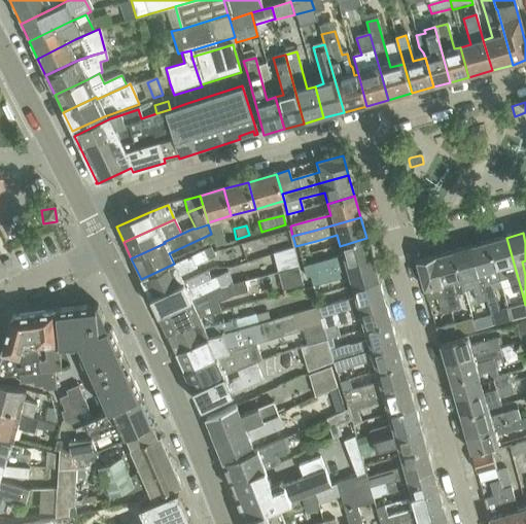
[(221,236),(212,239),(215,249),(224,246),(223,243),(221,236)]
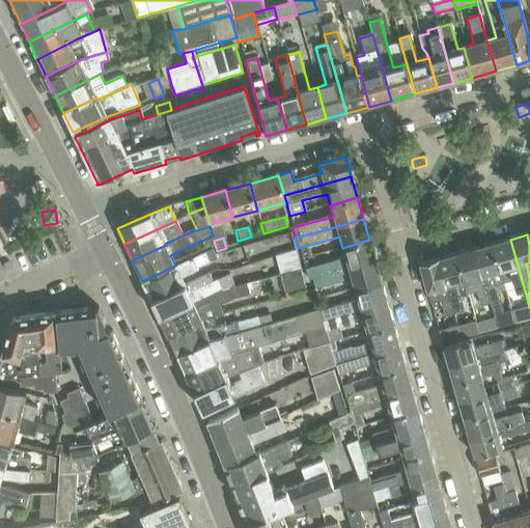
[(312,279),(327,274),(374,260),(369,240),(342,248),(344,258),(325,264),(303,270),(306,280),(312,279)]
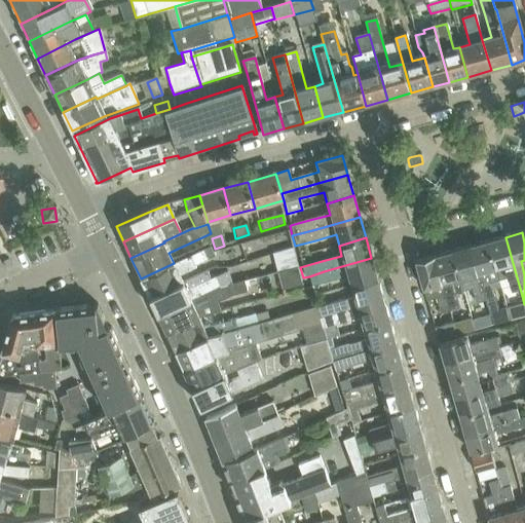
[(505,237),(486,243),(497,282),(505,279),(511,295),(521,292),(505,237)]
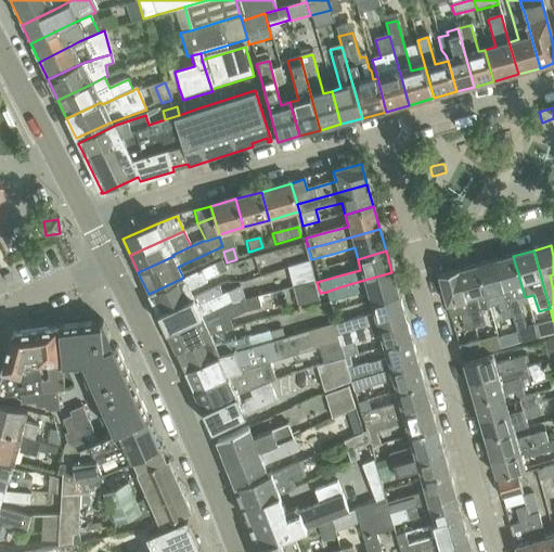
[(513,256),(495,261),(512,318),(520,316),(516,299),(525,297),(513,256)]
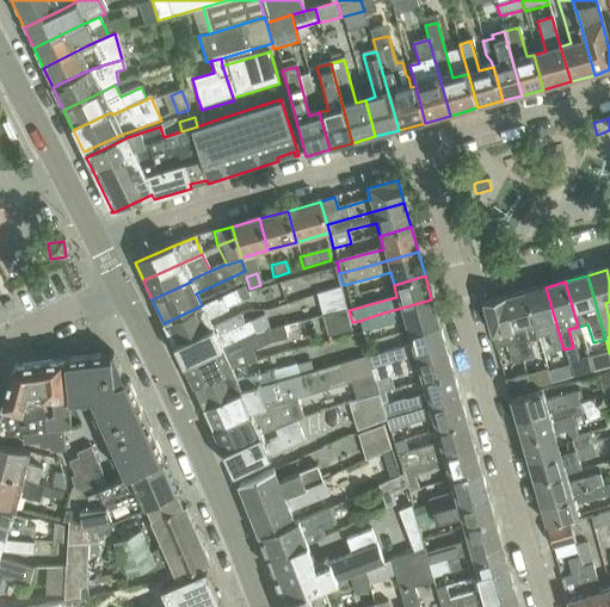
[(164,323),(173,346),(211,328),(208,320),(227,311),(226,309),(247,298),(245,293),(244,287),(202,307),(202,305),(164,323)]
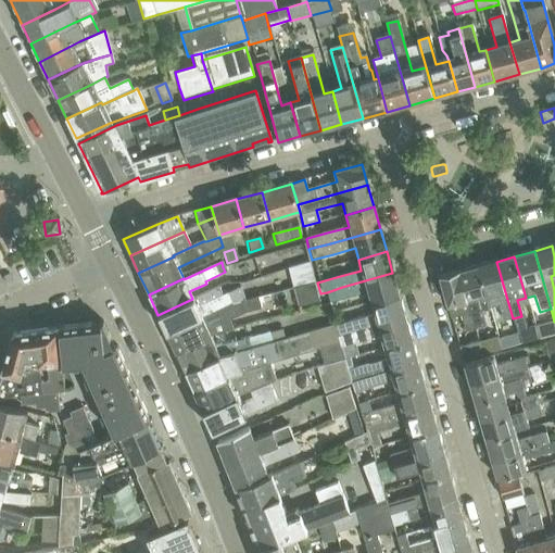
[(496,262),(477,267),(488,309),(497,306),(503,322),(513,318),(496,262)]
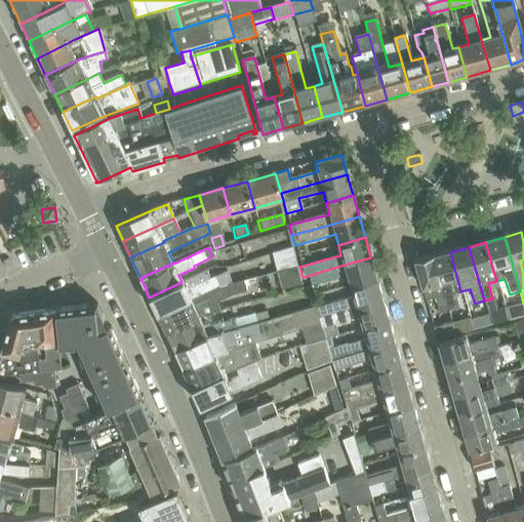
[(276,274),(279,273),(296,268),(291,249),(279,252),(272,254),(276,274)]
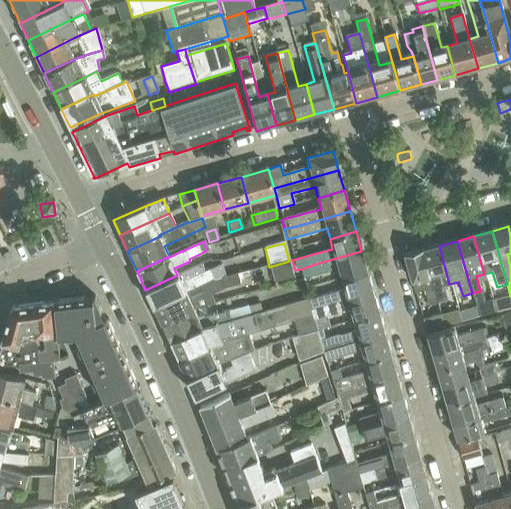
[(449,284),(439,246),(422,251),(437,303),(446,300),(442,286),(449,284)]
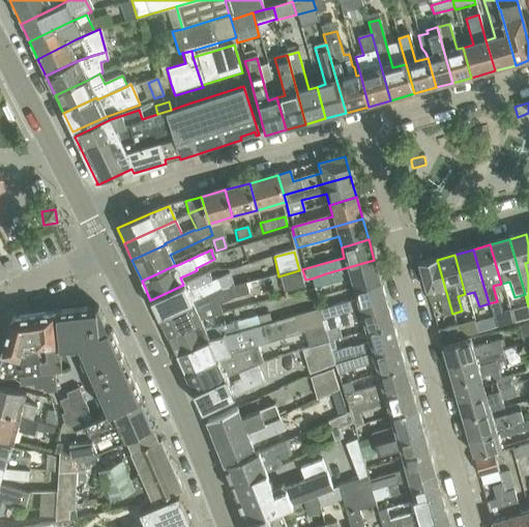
[(351,279),(353,289),(380,282),(374,260),(326,273),(312,279),(314,289),(329,285),(351,279)]
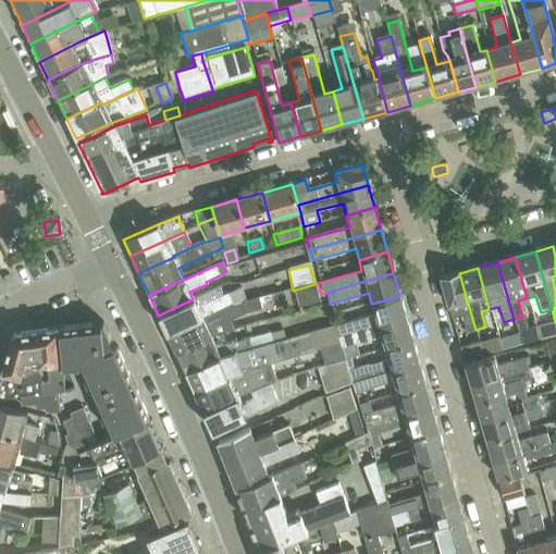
[(459,273),(440,279),(448,307),(447,307),(452,320),(461,317),(466,333),(476,330),(459,273)]
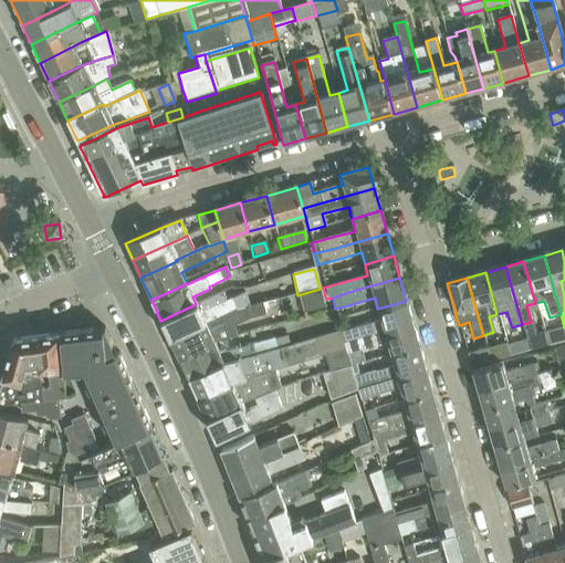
[(325,310),(320,289),(301,294),(305,314),(325,310)]
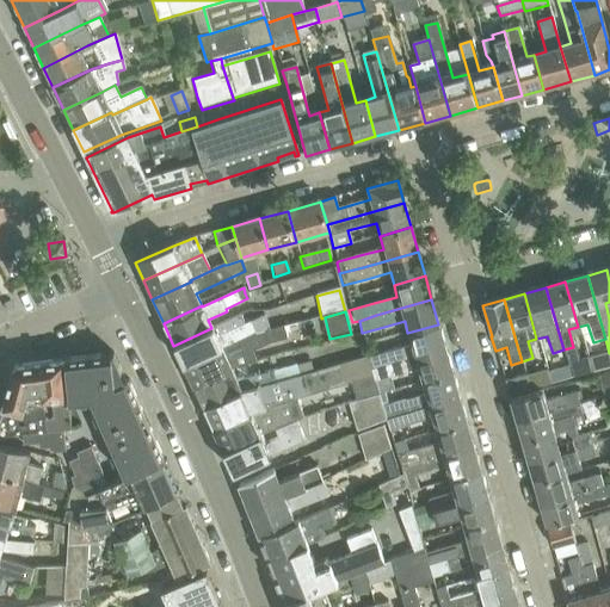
[(239,315),(211,328),(173,346),(184,366),(256,333),(257,334),(269,332),(262,316),(251,322),(242,324),(239,315)]
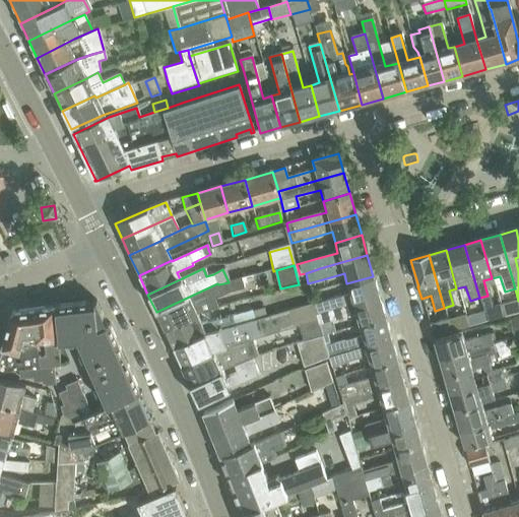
[(374,279),(373,276),(346,283),(347,286),(349,295),(329,301),(313,306),(316,315),(379,298),(374,279)]
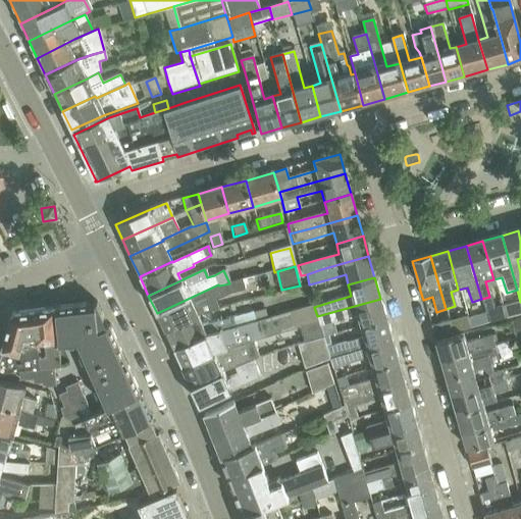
[(157,313),(164,330),(197,315),(217,309),(215,301),(230,294),(244,290),(241,280),(229,283),(219,286),(218,284),(157,313)]
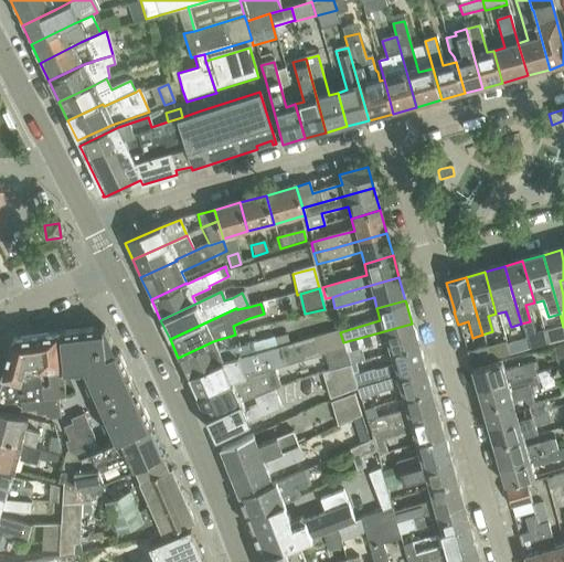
[(386,342),(390,354),(418,346),(412,324),(343,342),(344,348),(347,354),(364,349),(386,342)]
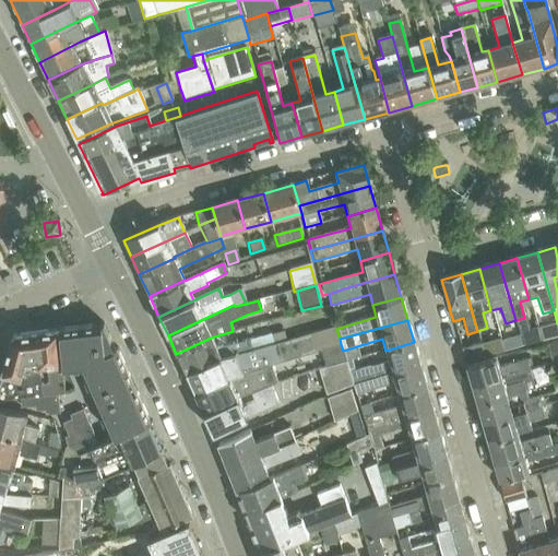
[(542,341),(557,335),(557,326),(557,323),(538,329),(542,341)]
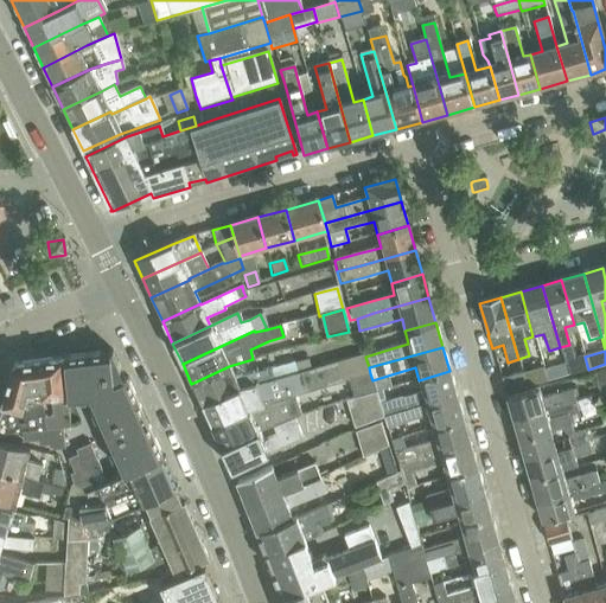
[(127,476),(163,460),(148,427),(127,378),(125,379),(113,353),(64,358),(68,399),(90,396),(125,474),(126,474),(127,476)]
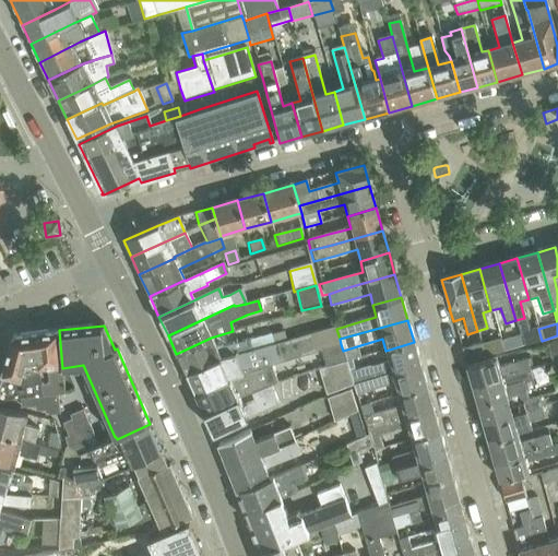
[(186,375),(194,394),(229,379),(270,366),(321,351),(341,344),(340,339),(336,329),(283,343),(221,358),(186,375)]
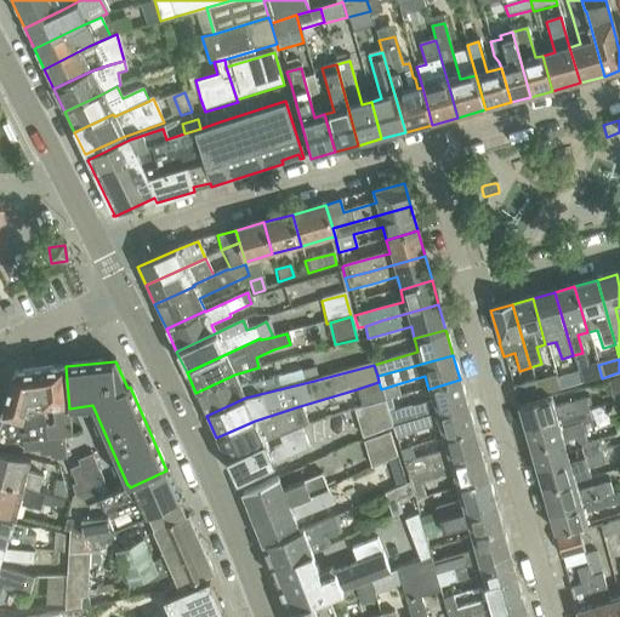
[(581,384),(602,378),(598,365),(578,371),(578,373),(581,384)]
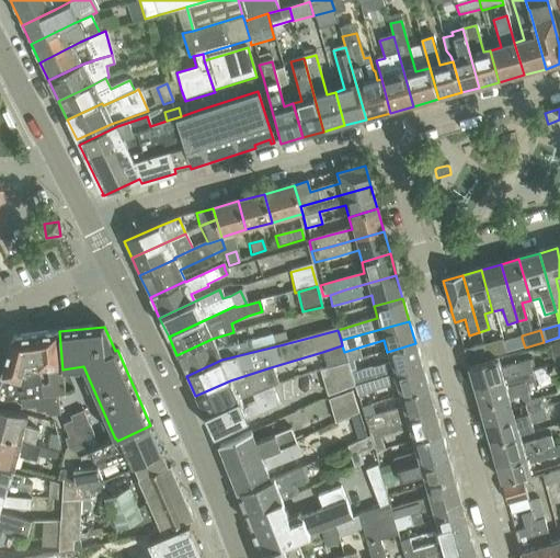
[(63,369),(59,331),(16,337),(11,341),(0,382),(0,401),(20,400),(59,396),(65,396),(63,369)]
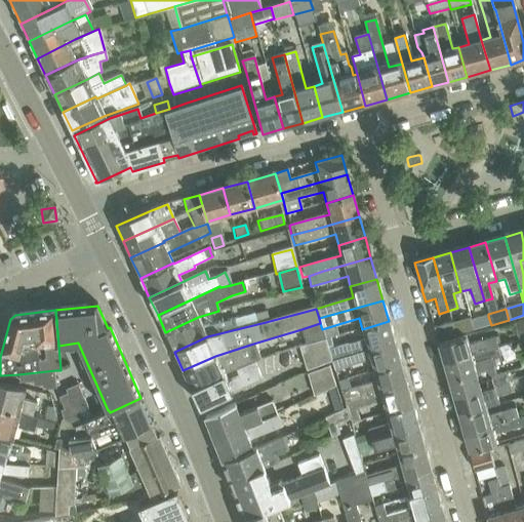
[(202,326),(198,317),(165,332),(174,352),(207,336),(266,322),(264,314),(234,320),(202,326)]
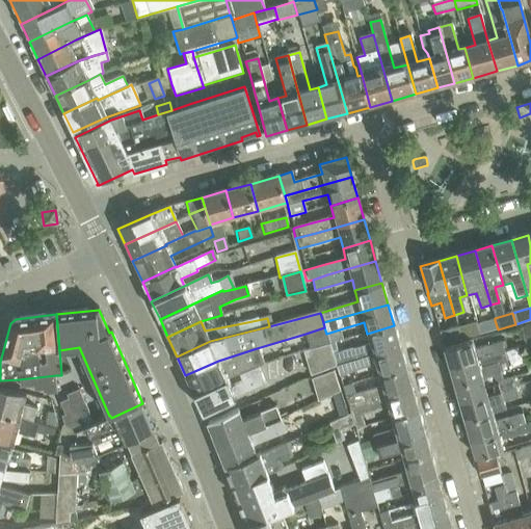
[(490,322),(477,325),(479,335),(494,331),(498,329),(495,320),(490,322)]
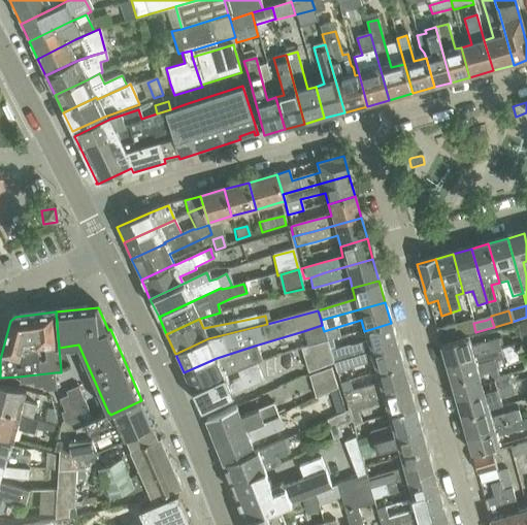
[(333,362),(349,358),(397,345),(391,323),(364,331),(367,341),(330,352),(330,353),(333,362)]
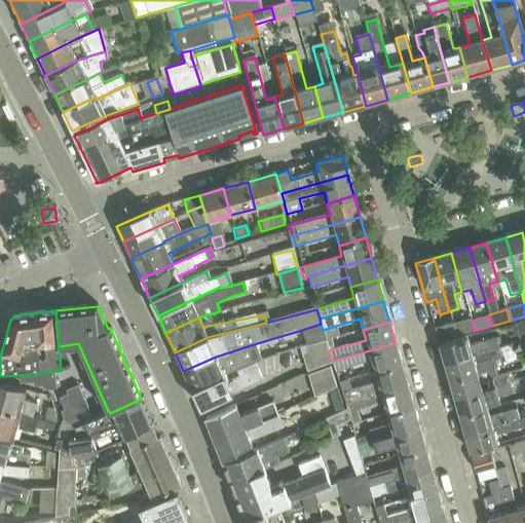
[(472,322),(453,327),(456,336),(474,331),(472,322)]
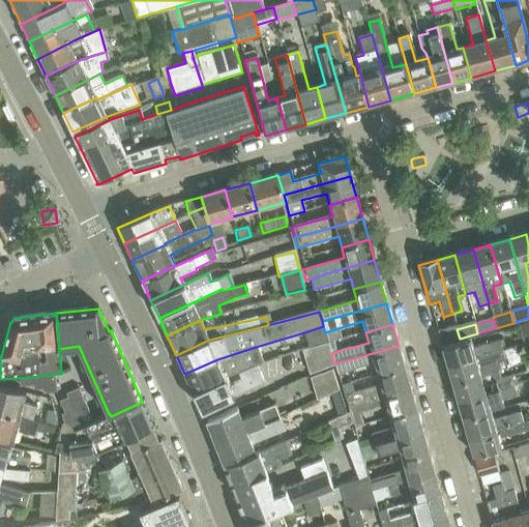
[(304,332),(309,349),(328,343),(325,332),(323,326),(304,332)]
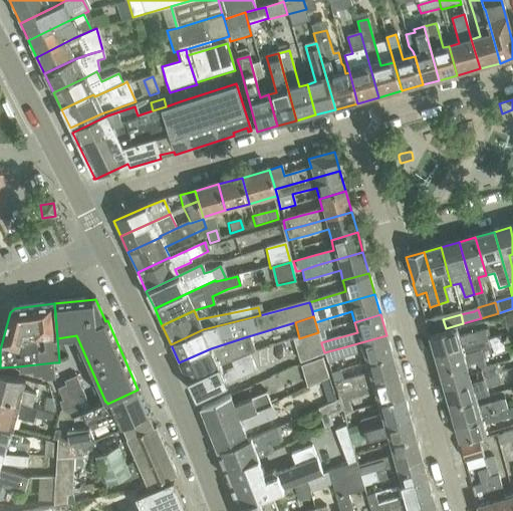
[(442,316),(424,321),(428,333),(446,328),(443,319),(442,316)]
